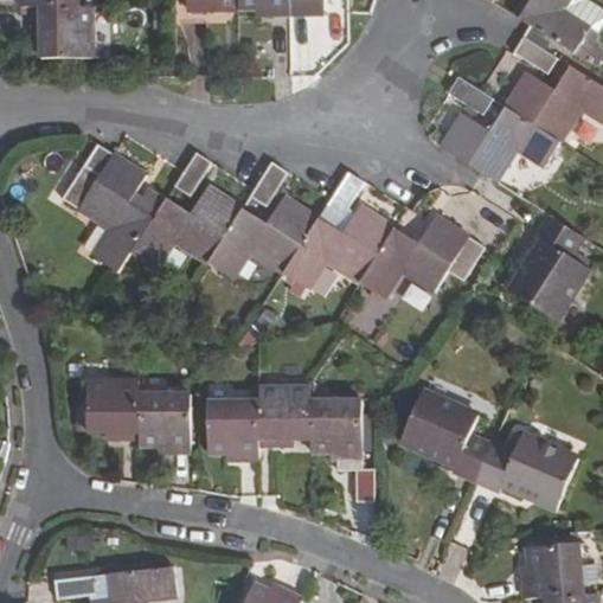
[(237,0),(238,6),(262,6),(262,12),(288,13),(289,0),(237,0)]
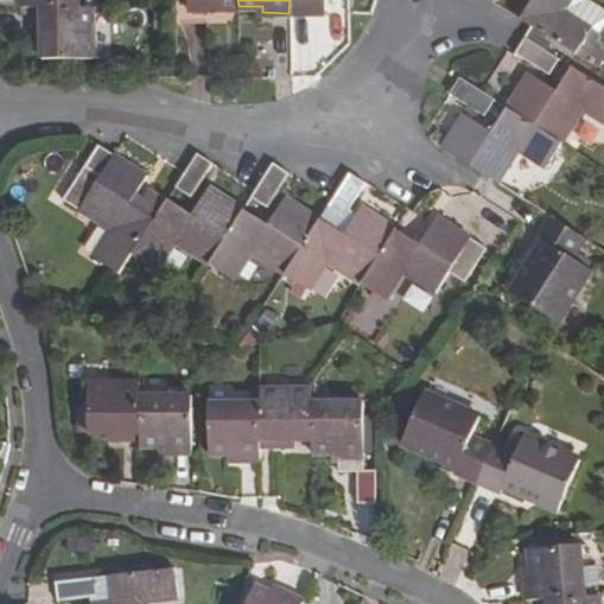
[(519,0),(512,11),(520,16),(528,0),(519,0)]
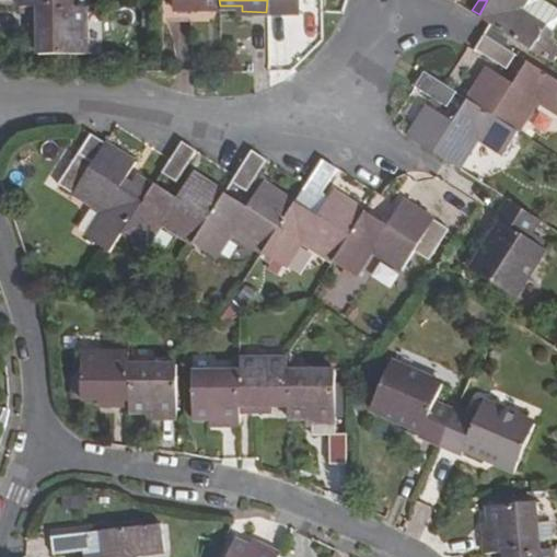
[(487,0),(479,14),(530,47),(543,23),(518,7),(521,0),(487,0)]
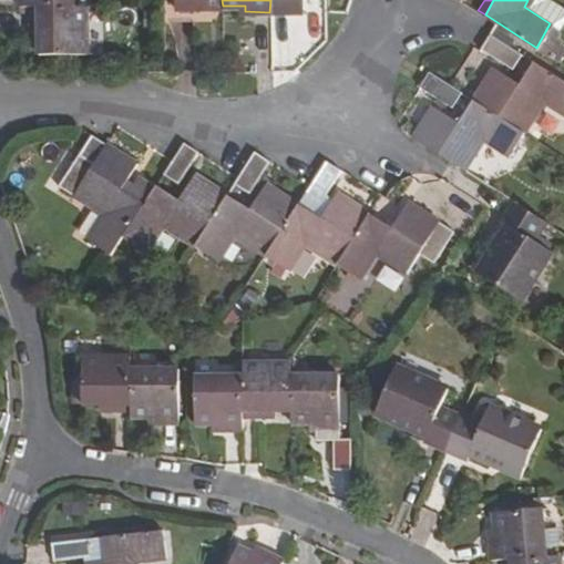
[(71,3),(28,3),(29,28),(37,29),(38,52),(82,51),(83,3),(71,3)]
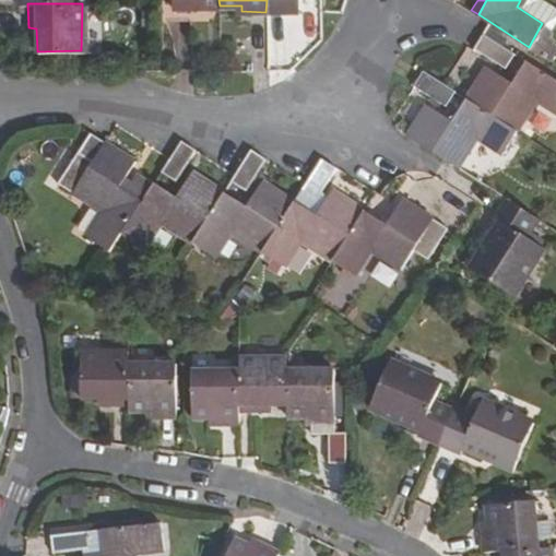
[(509,52),(481,35),(472,48),(500,67),(509,52)]
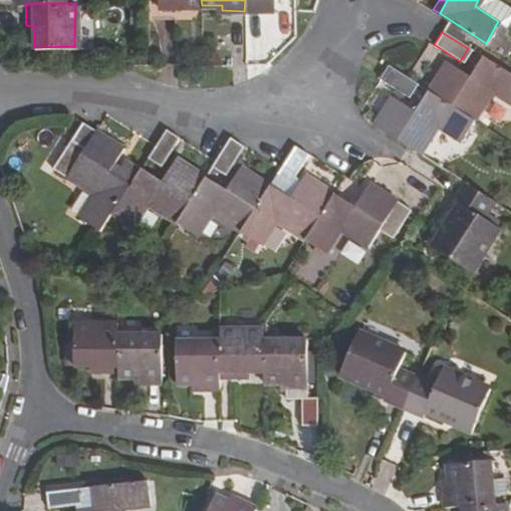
[(443,62),(425,89),(472,118),(489,92),(510,104),(510,75),(479,56),(466,76),(443,62)]
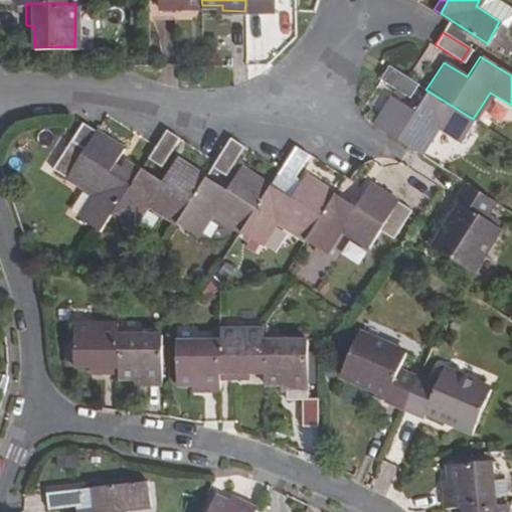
[(414,81),(387,63),(378,76),(406,95),(414,81)]
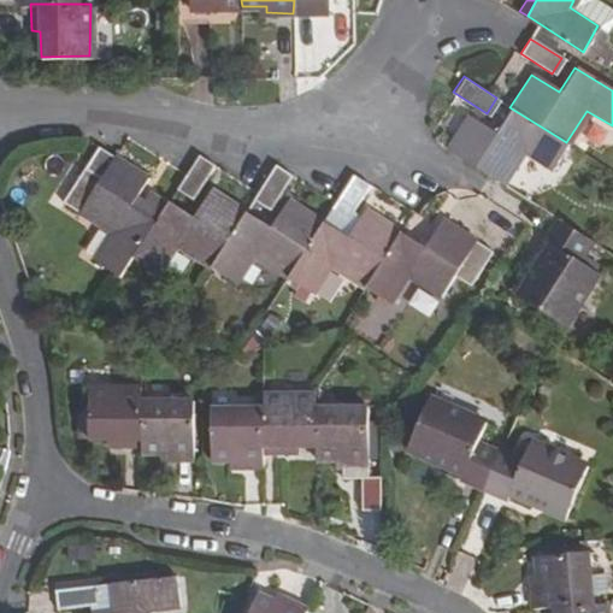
[(466,117),(447,147),(502,183),(522,153),(548,170),(566,142),(510,107),(491,133),(466,117)]
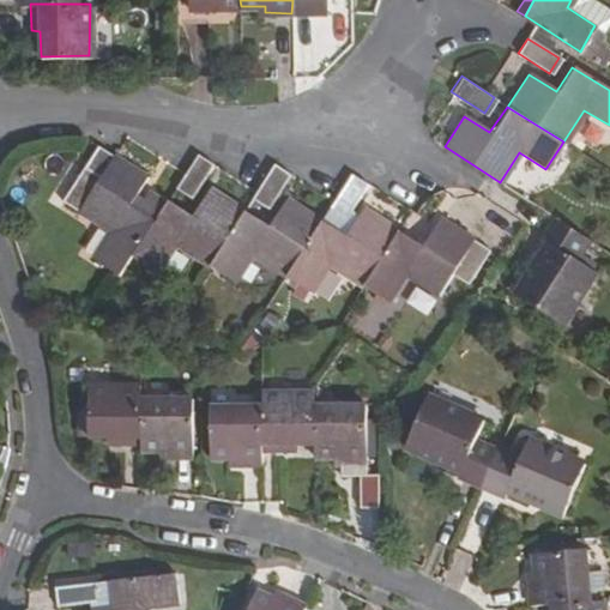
[(100,144),(62,199),(109,230),(94,255),(119,273),(132,253),(165,201),(150,192),(139,207),(130,201),(146,175),(100,144)]
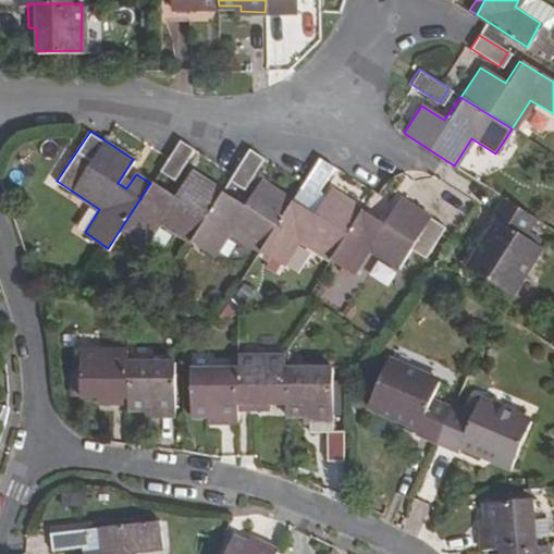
[(168,155),(160,167),(175,176),(195,148),(179,137),(168,155)]
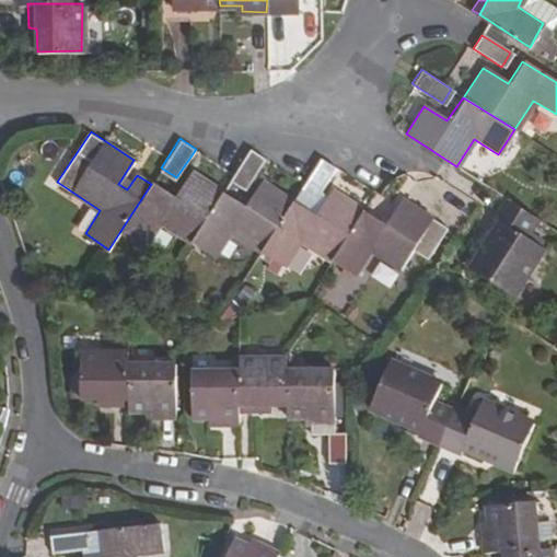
[(235,173),(232,177),(246,187),(266,158),(252,149),(235,173)]
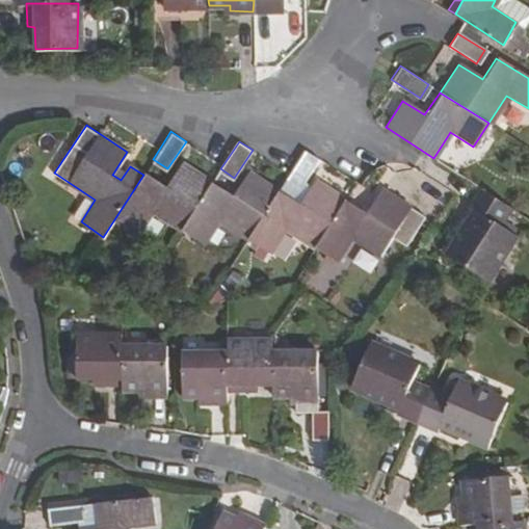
[(289,173),(286,177),(299,186),(319,158),(306,150),(289,173)]
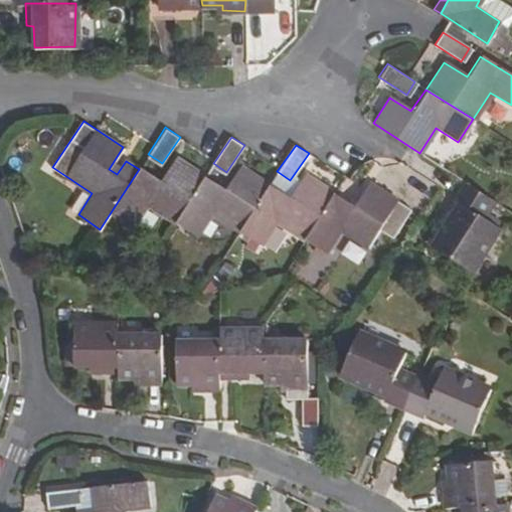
[(139,169),(111,212),(132,224),(147,202),(176,221),(191,197),(206,175),(175,155),(160,178),(141,166),(139,169)]
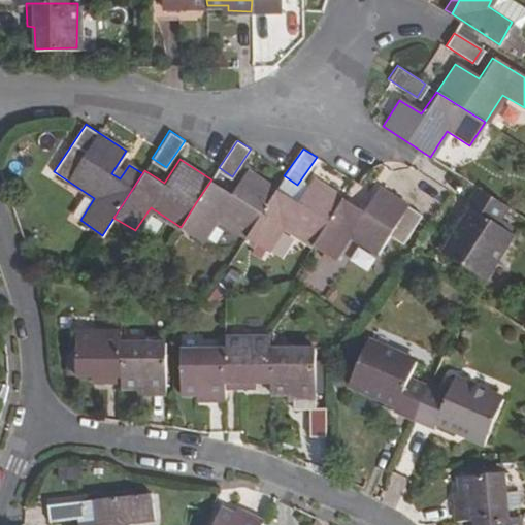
[(196,202),(181,227),(201,240),(218,217),(247,235),(276,188),(247,169),(231,192),(211,179),(196,202)]
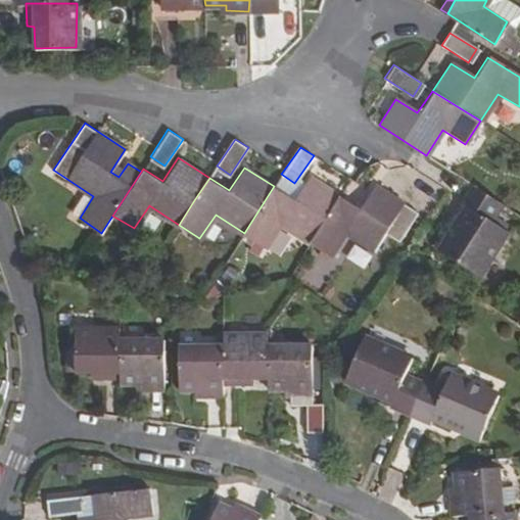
[(274,186),(244,233),(266,246),(281,224),(309,240),(339,194),(310,175),(294,198),(274,186)]
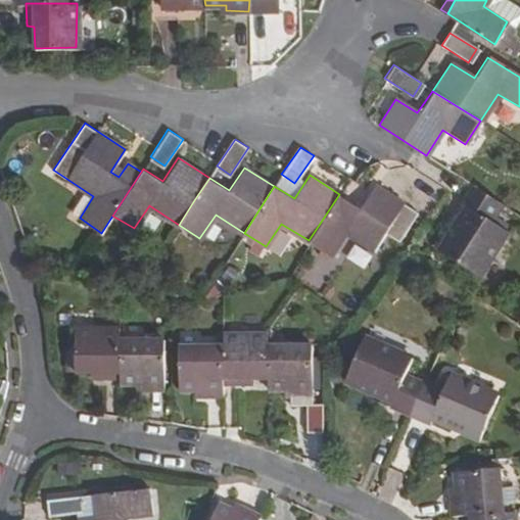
[(499,202),(469,184),(457,203),(465,209),(439,250),(477,275),(504,233),(487,222),(499,202)]
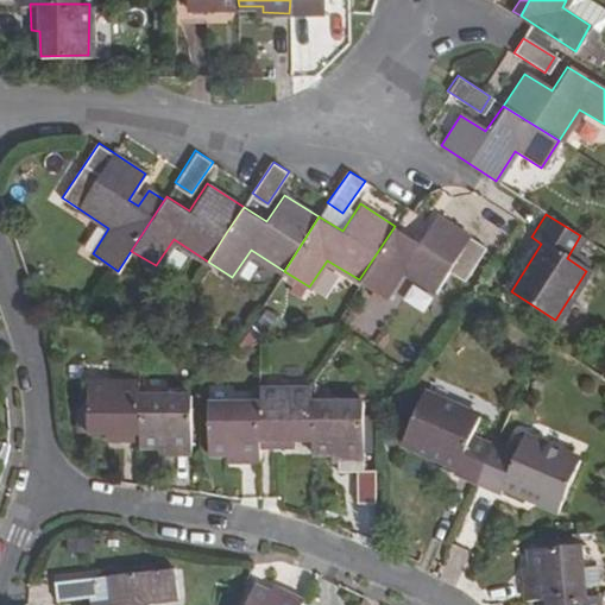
[(395,226),(359,279),(385,296),(403,269),(436,290),(448,272),(464,281),(485,246),(436,215),(418,241),(395,226)]
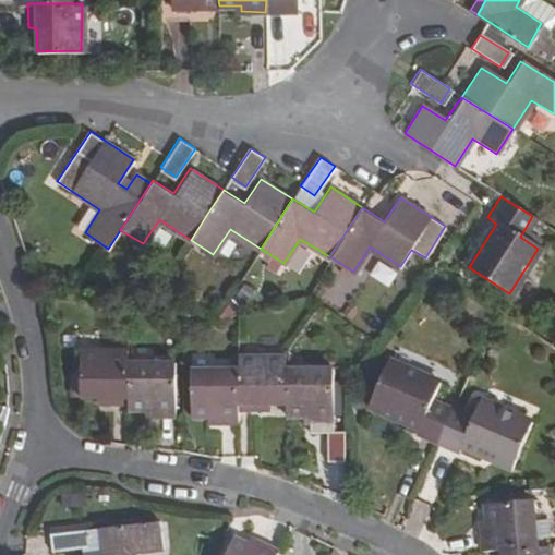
[(381,258),(370,273),(389,286),(399,273),(381,258)]
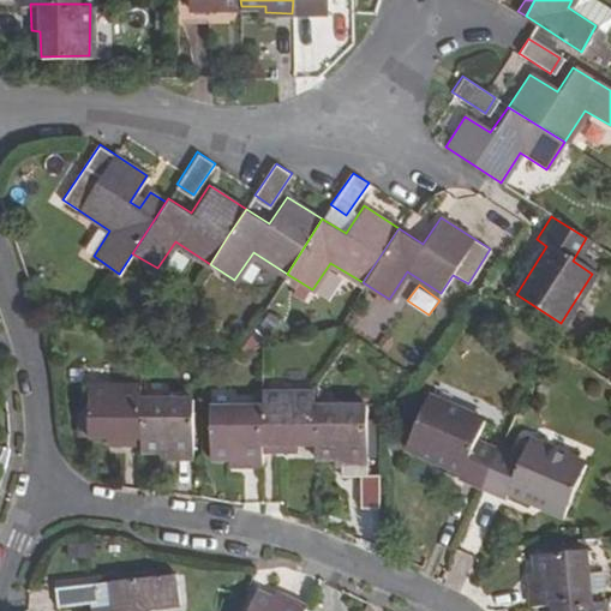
[(90,383),(90,433),(114,435),(115,441),(142,442),(143,397),(143,383),(90,383)]
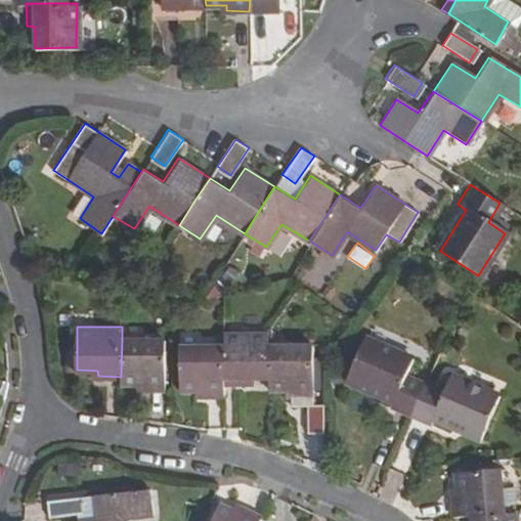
[(366,331),(348,375),(397,394),(393,402),(411,409),(425,378),(406,371),(415,350),(366,331)]
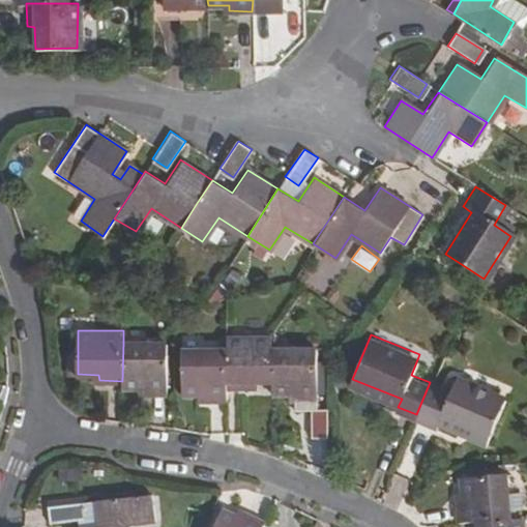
[(273,338),(229,337),(228,350),(228,387),(249,388),(250,382),(272,382),(273,351),(273,338)]
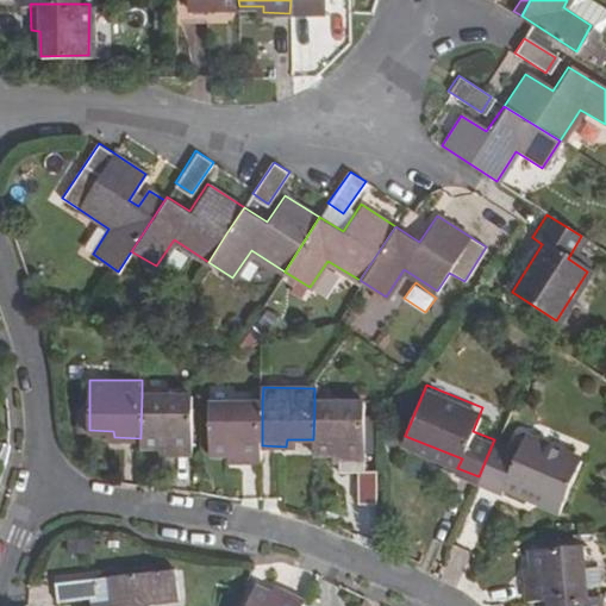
[(141,438),(142,447),(166,447),(166,453),(188,451),(188,395),(142,394),(141,438)]
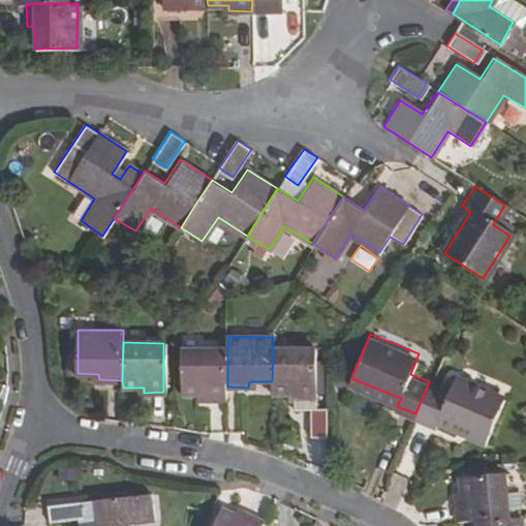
[(183,348),(182,392),(205,392),(205,398),(226,399),(227,387),(227,349),(183,348)]
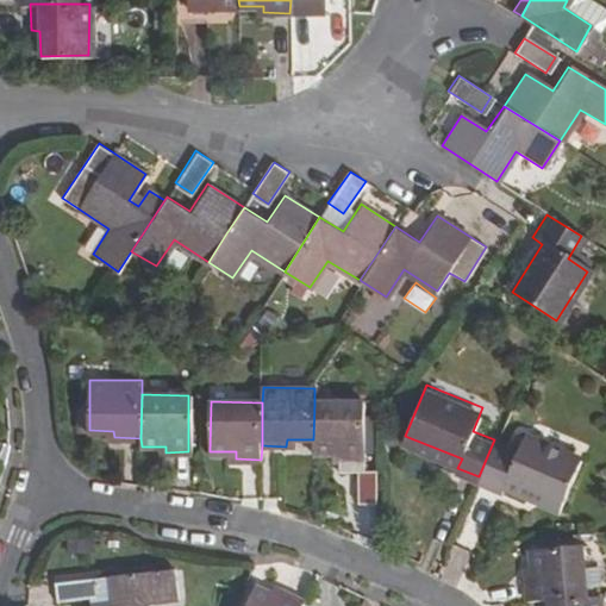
[(313,439),(314,456),(342,456),(342,461),(363,461),(364,405),(314,404),(313,439)]
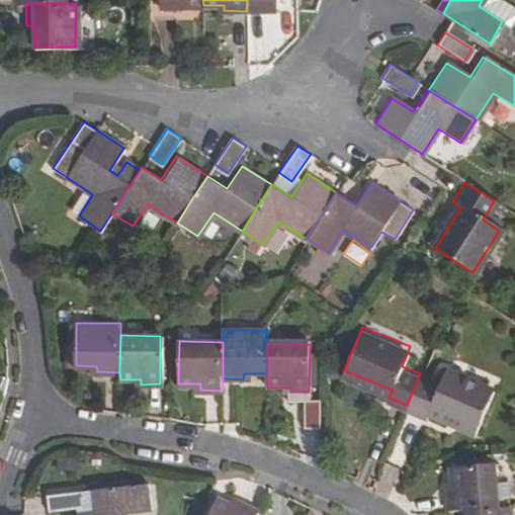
[(420,373),(407,405),(426,412),(429,404),(478,423),(495,380),(446,361),(438,380),(420,373)]
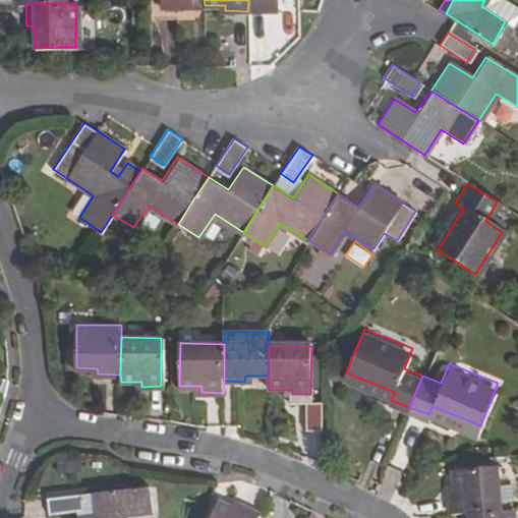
[(306,403),(307,428),(325,428),(324,402),(306,403)]
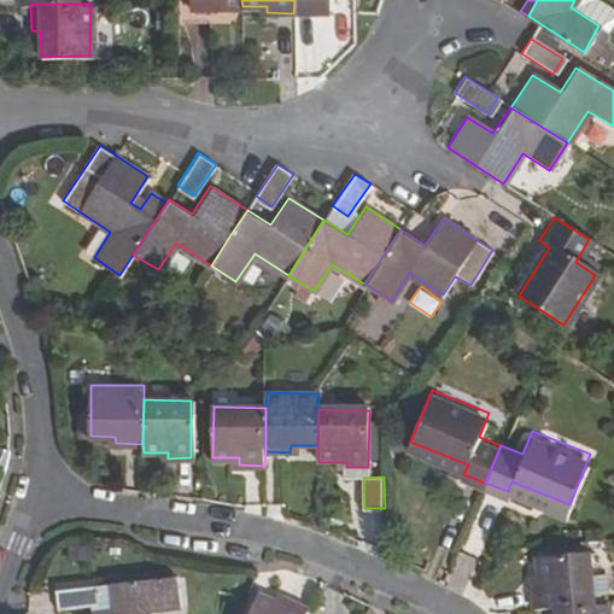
[(586,549),(537,555),(539,580),(532,580),(533,608),(549,607),(591,602),(586,549)]
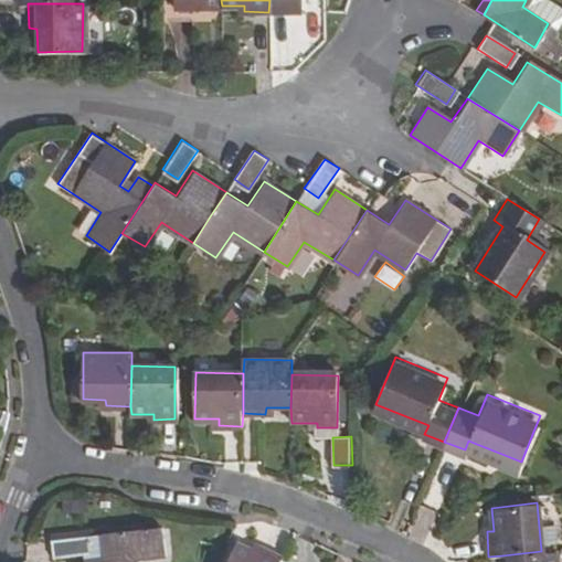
[(98,561),(136,561),(136,559),(165,555),(161,529),(103,537),(105,561),(98,561)]
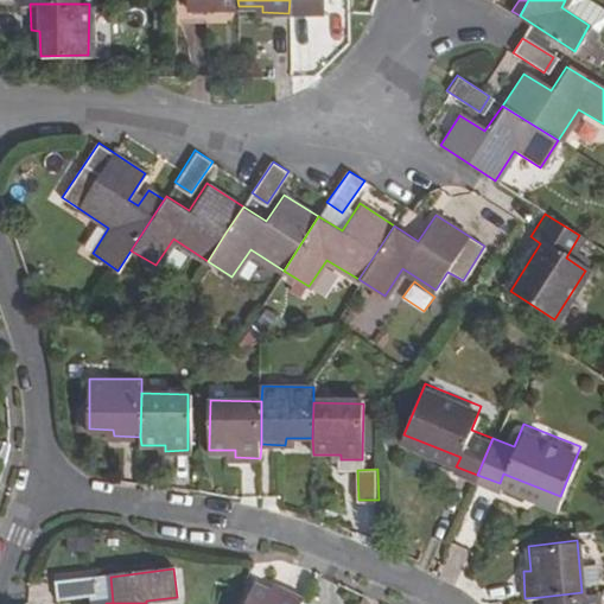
[(94,576),(52,579),(53,597),(95,592),(94,576)]
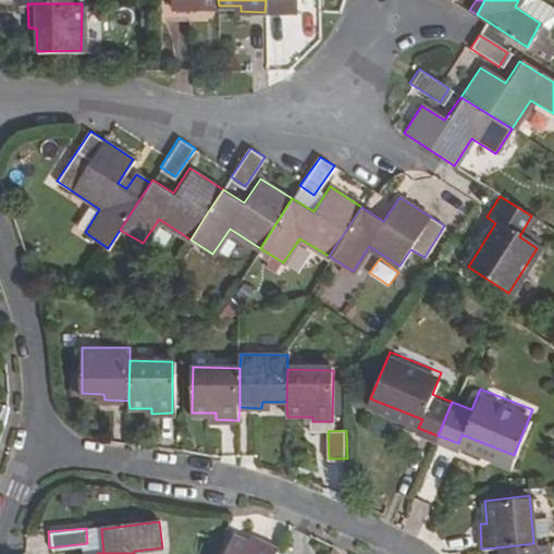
[(231,540),(223,553),(272,553),(275,550),(254,540),(250,548),(231,540)]
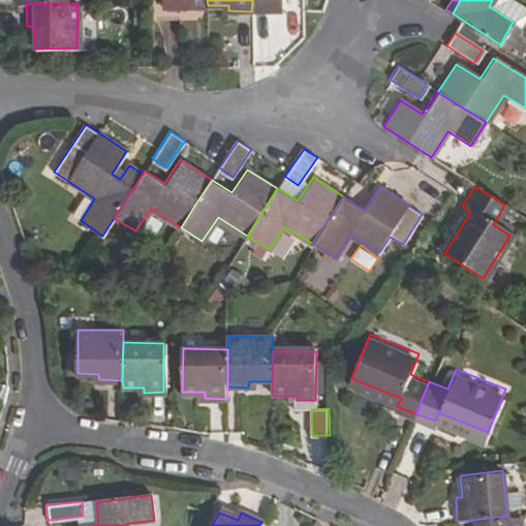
[(506,516),(470,520),(470,525),(521,525),(521,516),(506,516)]
